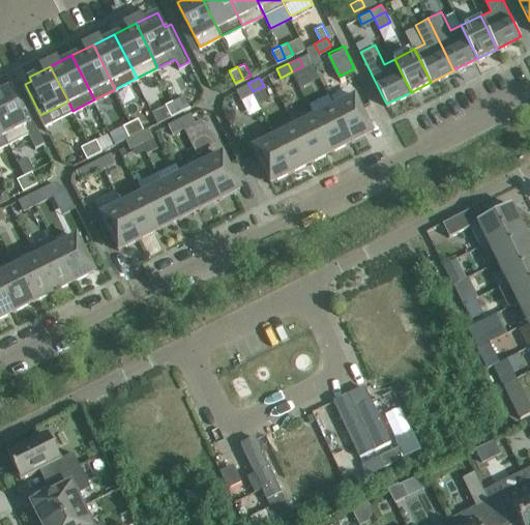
[(240,97),(253,91),(247,83),(236,89),(240,97)]
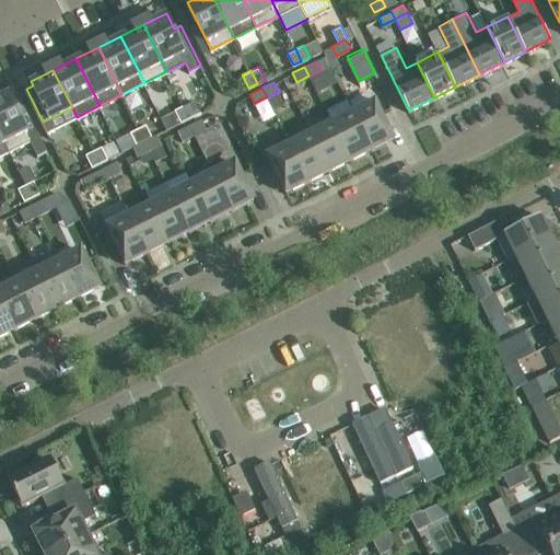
[(9,92),(0,95),(0,129),(10,150),(31,139),(37,153),(46,149),(30,115),(23,118),(9,92)]
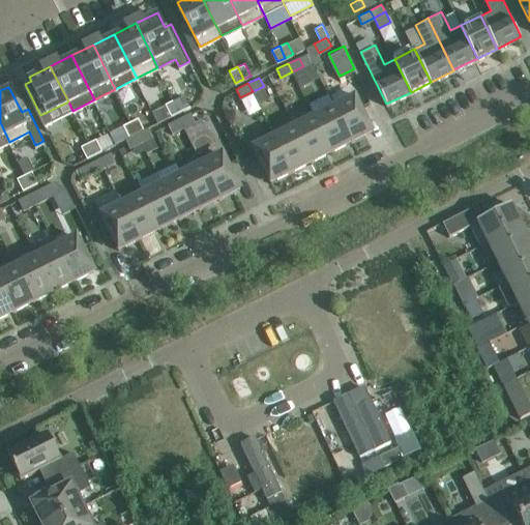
[(184,93),(173,98),(179,111),(190,105),(184,93)]
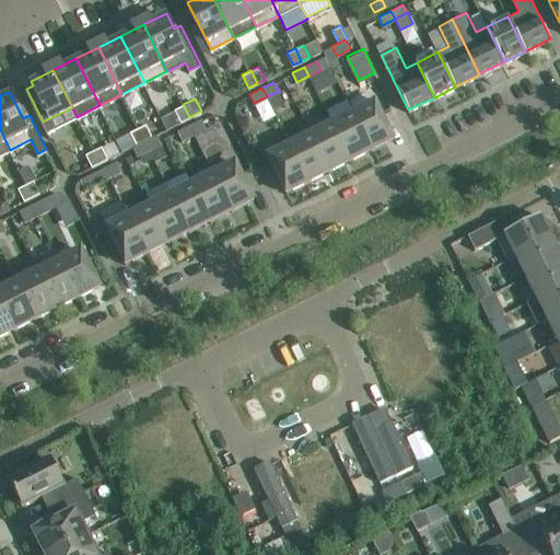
[(386,138),(393,135),(375,100),(353,111),(372,148),(387,140),(386,138)]
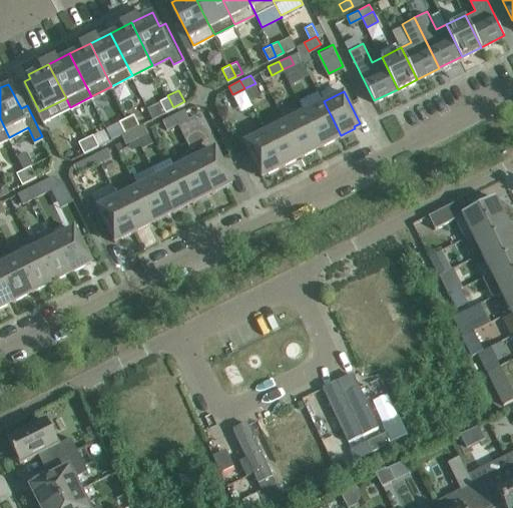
[(173,107),(167,96),(160,99),(165,111),(173,107)]
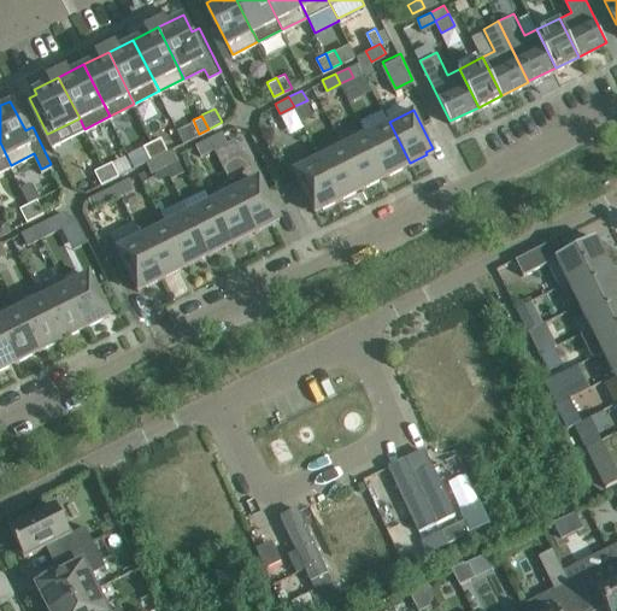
[(389,122),(365,134),(386,175),(410,163),(389,122)]
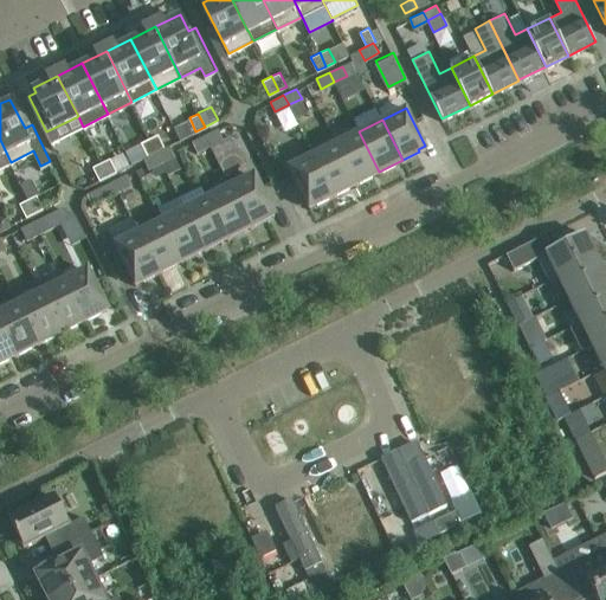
[(218,128),(205,134),(210,144),(224,137),(218,128)]
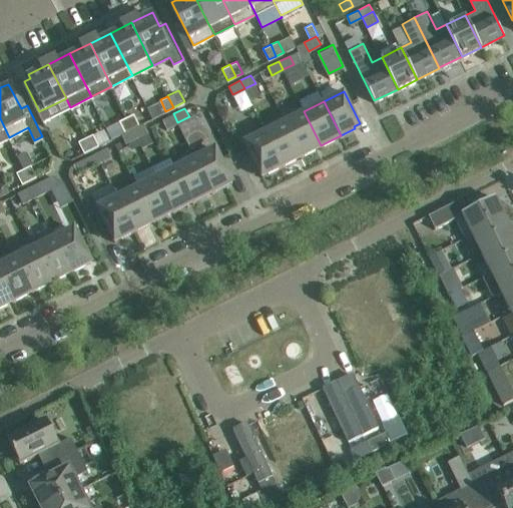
[(321,145),(304,111),(285,120),(302,155),(321,145)]
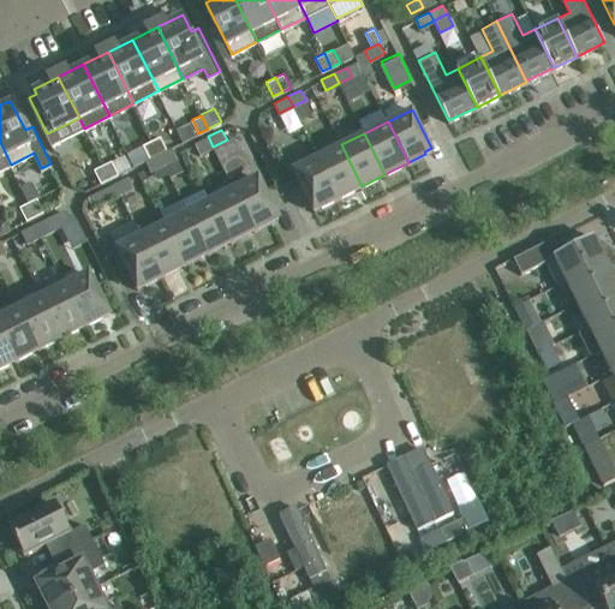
[(160,135),(151,139),(159,153),(167,149),(160,135)]
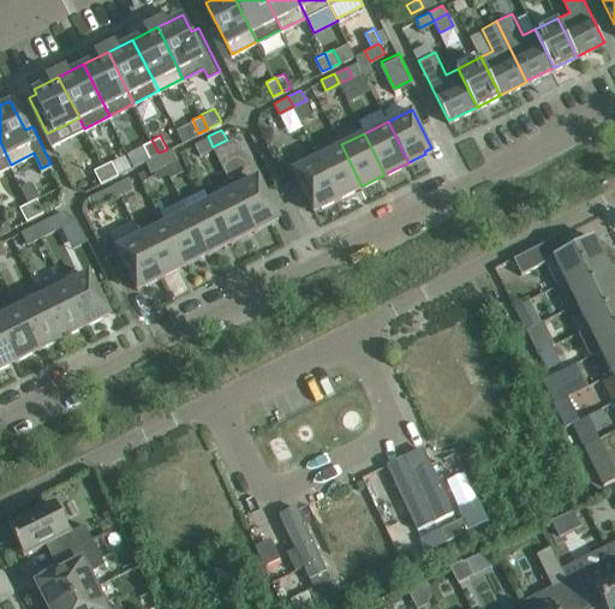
[(213,147),(208,136),(195,143),(199,153),(213,147)]
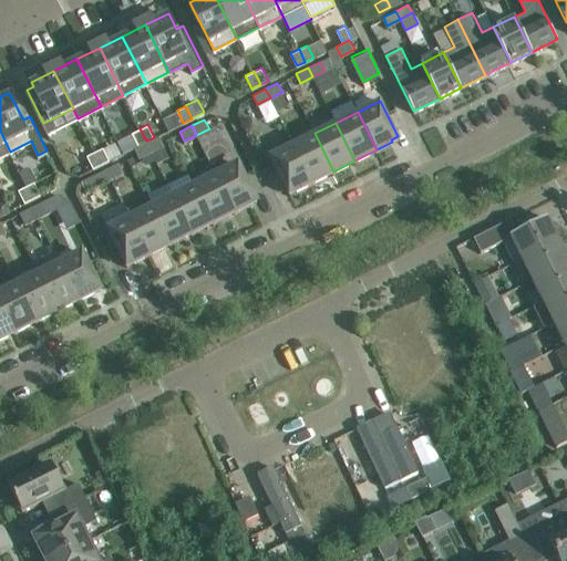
[(209,128),(197,135),(204,148),(223,138),(216,125),(209,128)]
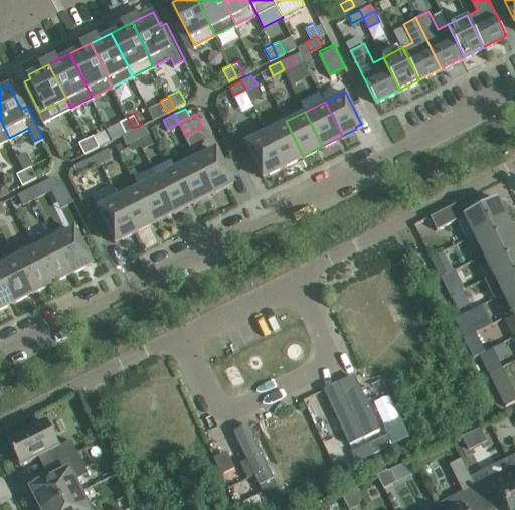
[(133,128),(127,117),(120,120),(126,132),(133,128)]
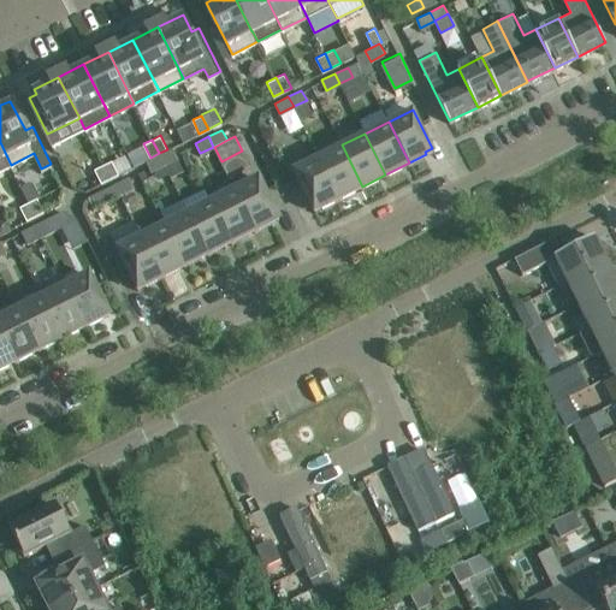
[(0,142),(0,157),(5,154),(10,165),(11,165),(0,142)]
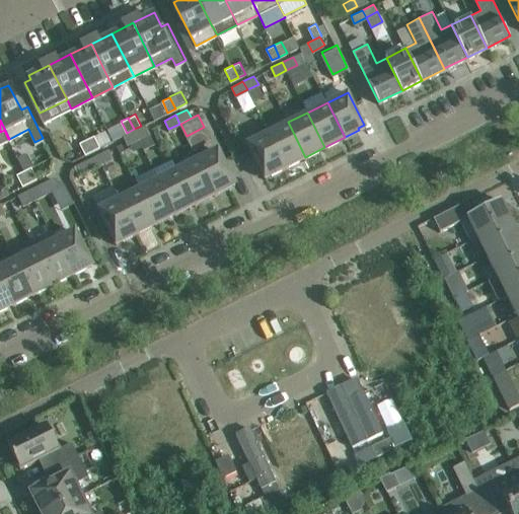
[(85,136),(78,120),(68,125),(75,141),(85,136)]
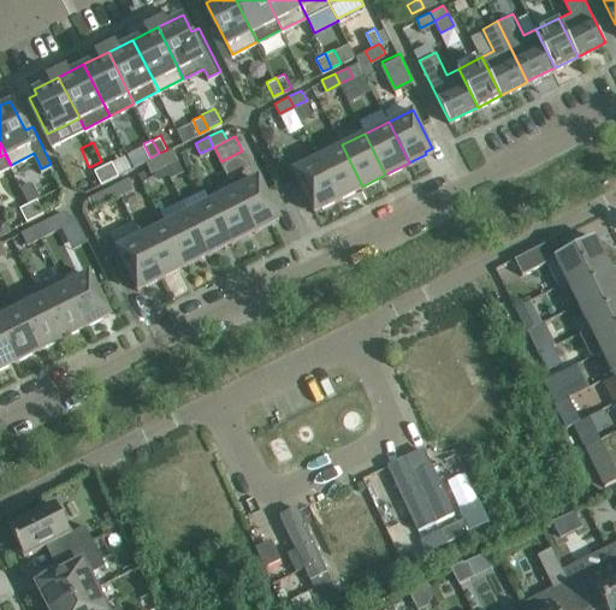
[(342,144),(318,157),(338,197),(362,187),(342,144)]
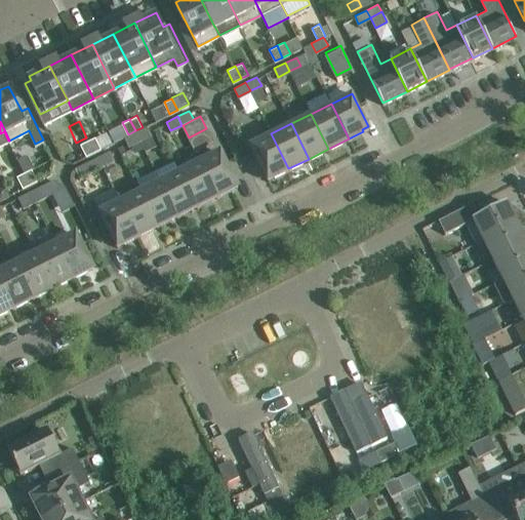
[(148,125),(135,131),(139,140),(152,134),(148,125)]
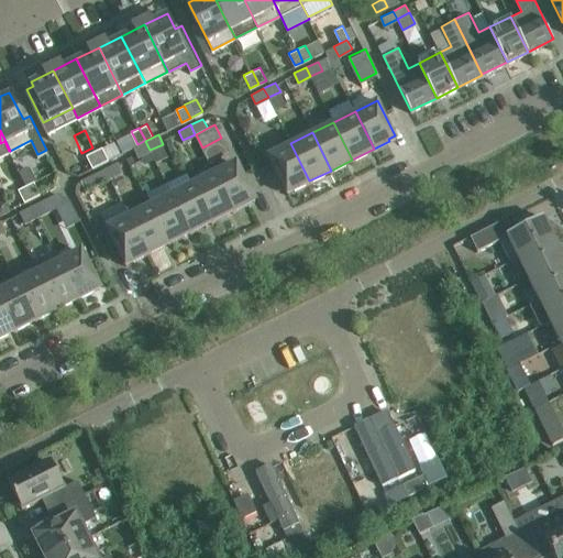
[(150,150),(145,141),(133,146),(138,156),(150,150)]
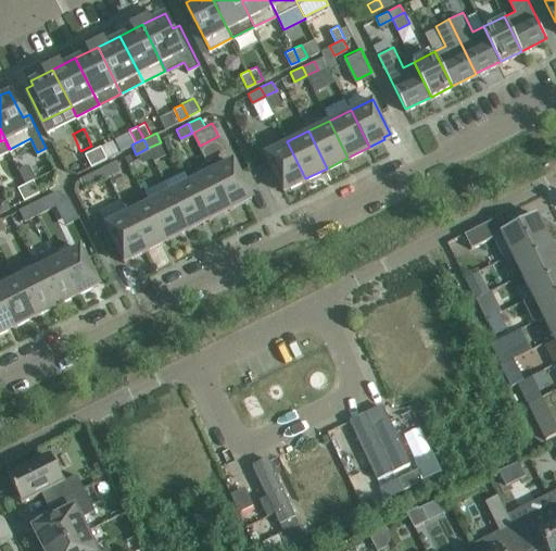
[(305,178),(287,141),(265,152),(283,187),(289,184),(291,186),(305,178)]
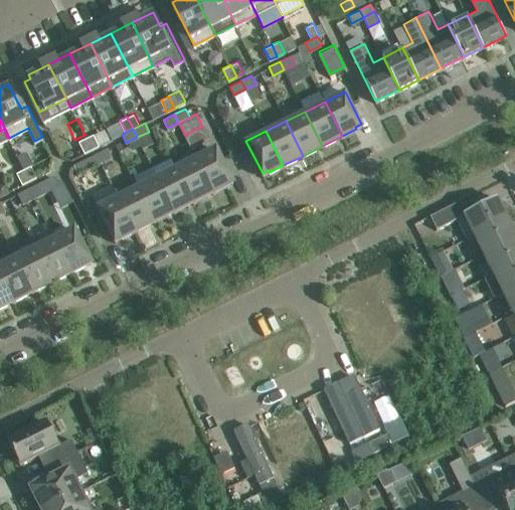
[(87,137),(92,149),(99,145),(94,134),(87,137)]
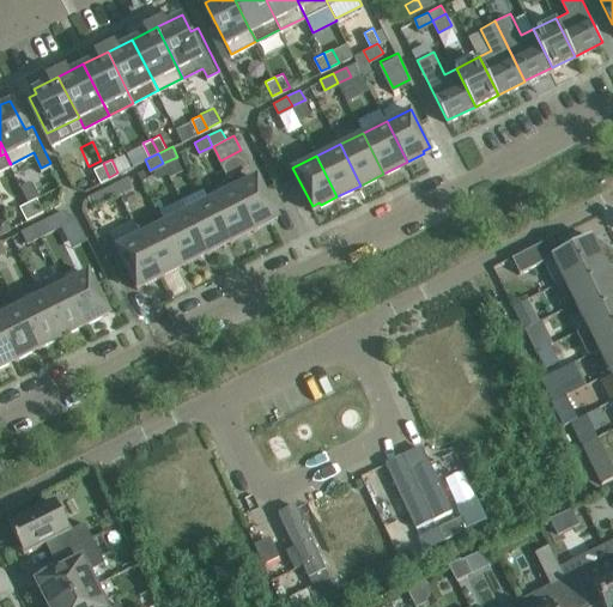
[(101,182),(109,177),(103,163),(93,168),(101,182)]
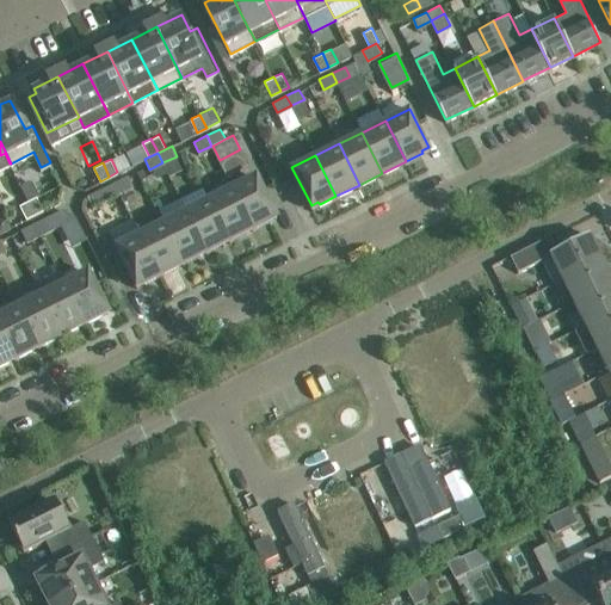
[(276,213),(257,174),(233,186),(253,227),(270,218),(269,216),(276,213)]
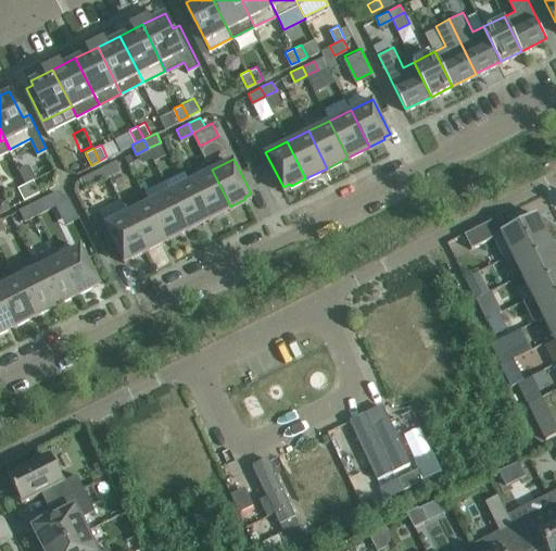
[(116,160),(104,165),(109,175),(122,168),(116,160)]
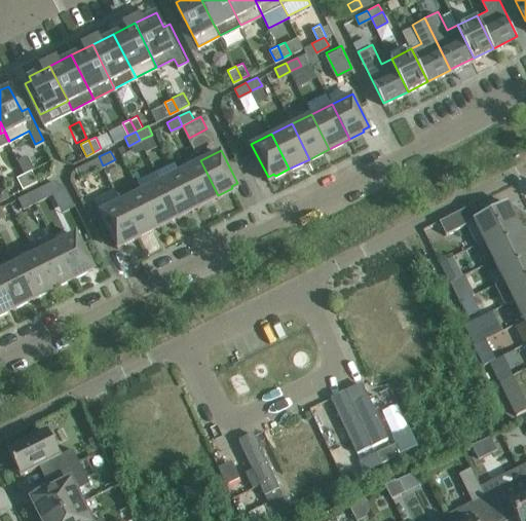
[(103,165),(99,156),(75,168),(80,177),(91,171),(103,165)]
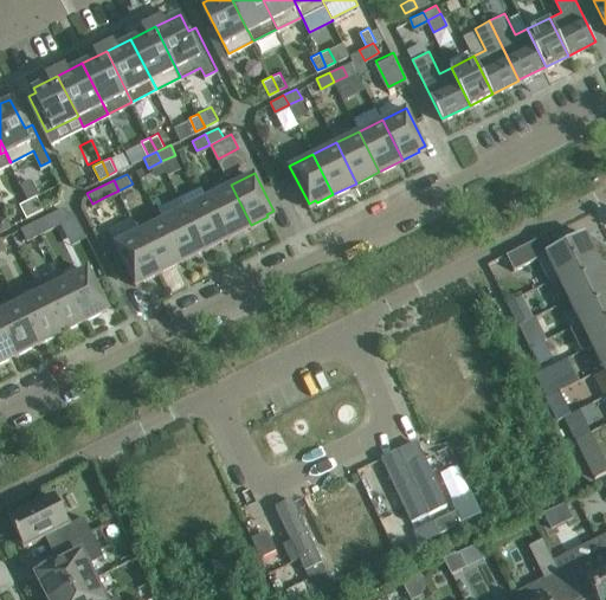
[(231,185),(208,197),(229,237),(251,225),(231,185)]
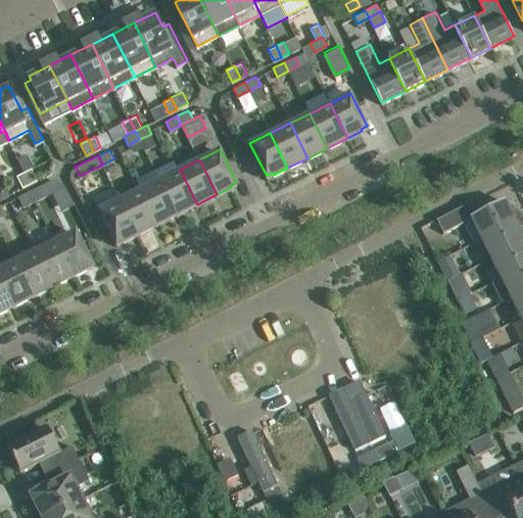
[(32,168),(25,171),(31,183),(38,179),(32,168)]
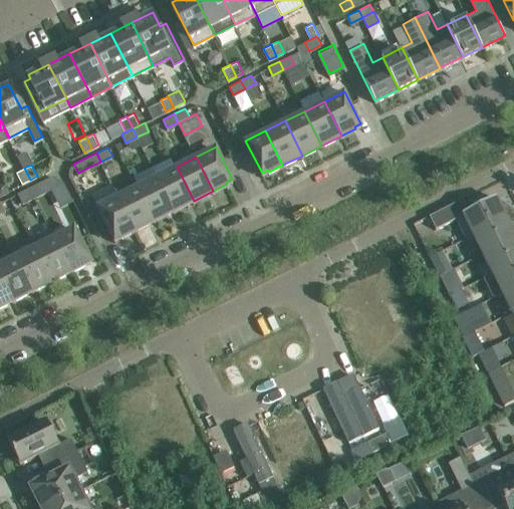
[(177,167),(157,176),(174,211),(194,201),(177,167)]
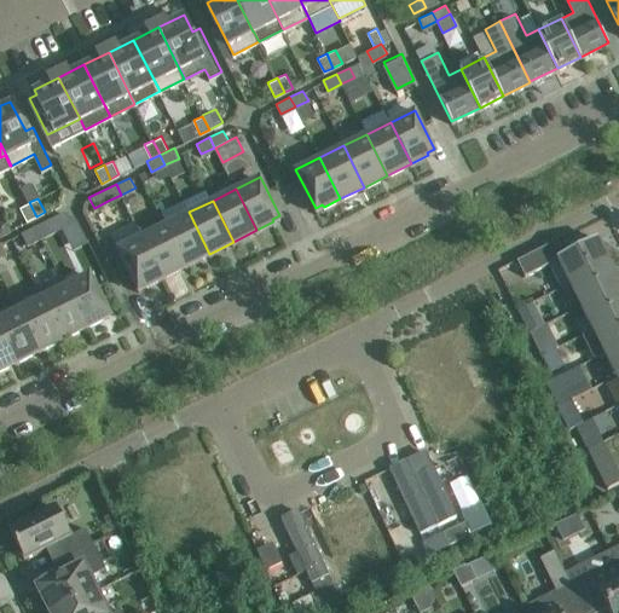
[(36,217),(29,202),(19,207),(27,221),(36,217)]
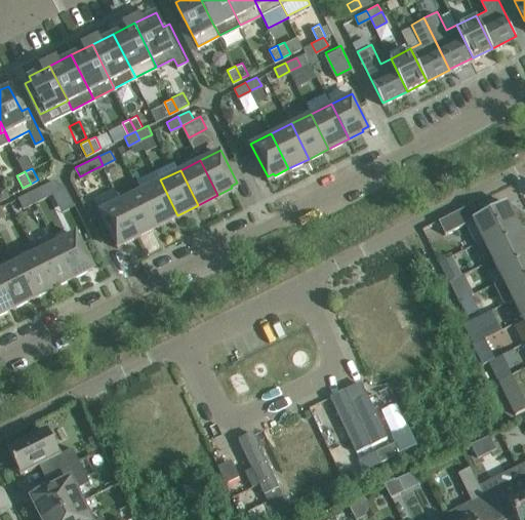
[(41,185),(30,191),(34,199),(51,191),(66,184),(55,177),(41,185)]
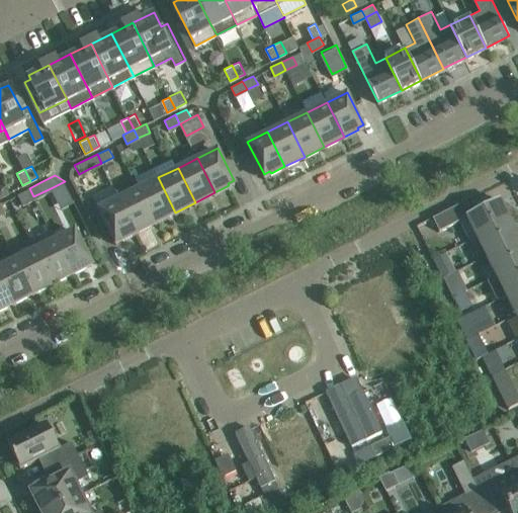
[(158,177),(139,187),(156,222),(175,212),(158,177)]
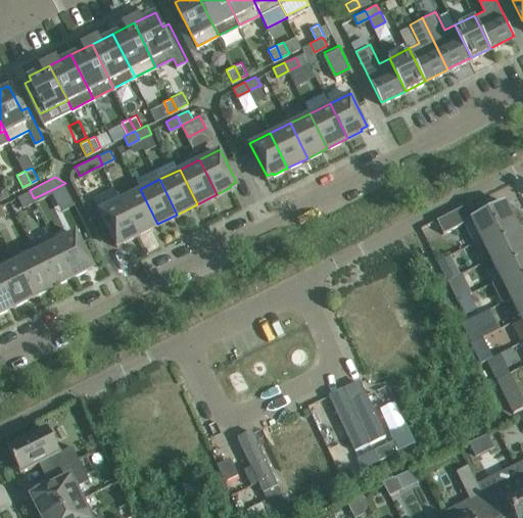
[(140,189),(120,199),(137,234),(157,224),(140,189)]
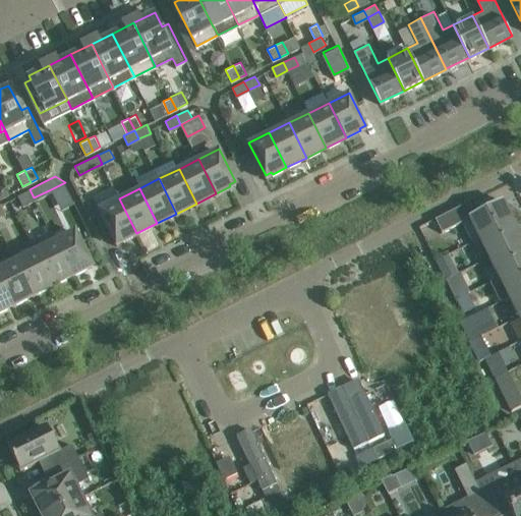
[(34,197),(30,189),(17,194),(22,204),(34,197)]
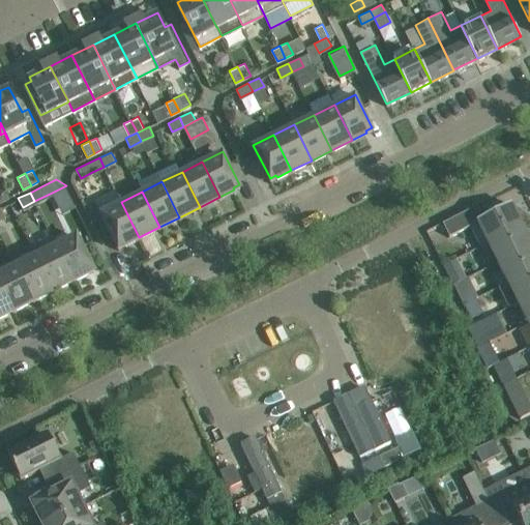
[(522,222),(511,201),(482,216),(470,223),(480,242),(522,222)]
